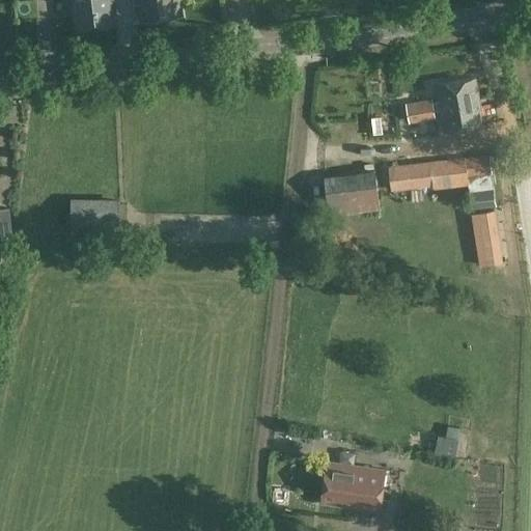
[(73,0),(77,28),(115,24),(112,0),(73,0)]
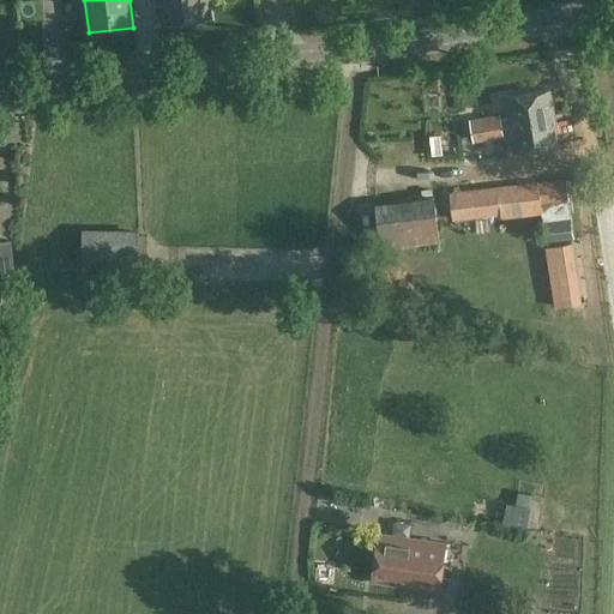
[(157,0),(161,24),(210,17),(208,0),(157,0)]
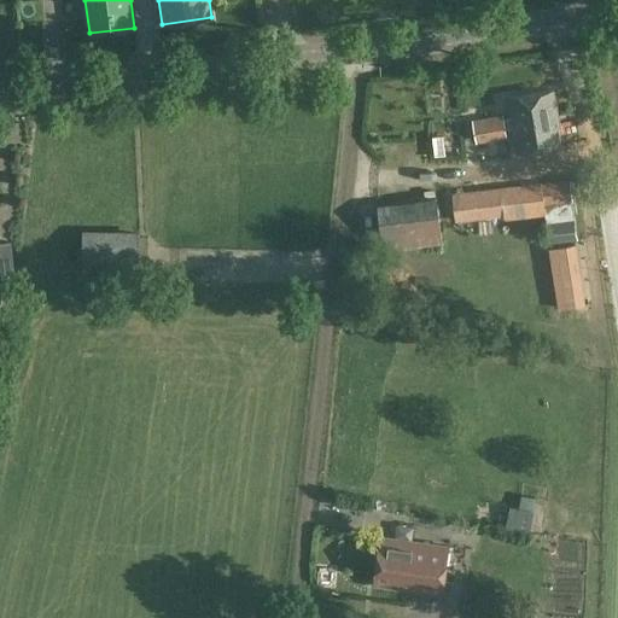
[(552,91),(506,99),(516,153),(561,145),(552,91)]
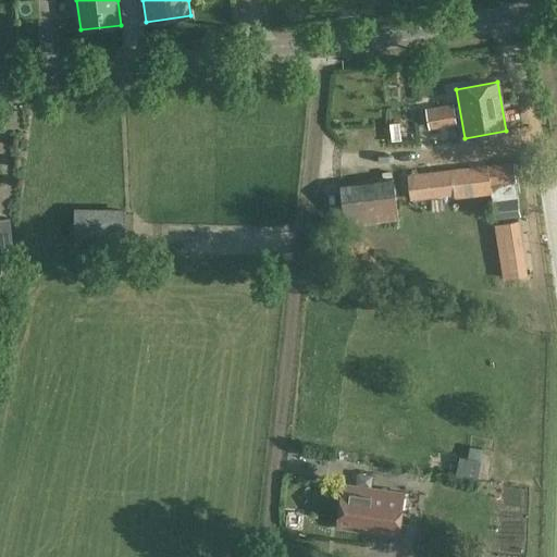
[(429,128),(430,128),(453,124),(456,124),(453,104),(425,109),(429,128)]
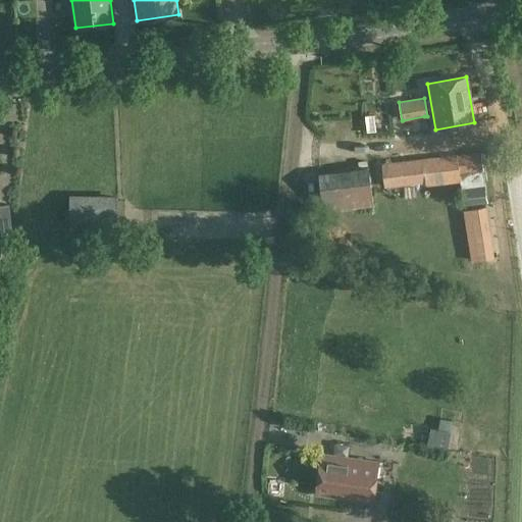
[(428,121),(404,122),(405,141),(429,140),(428,121)]
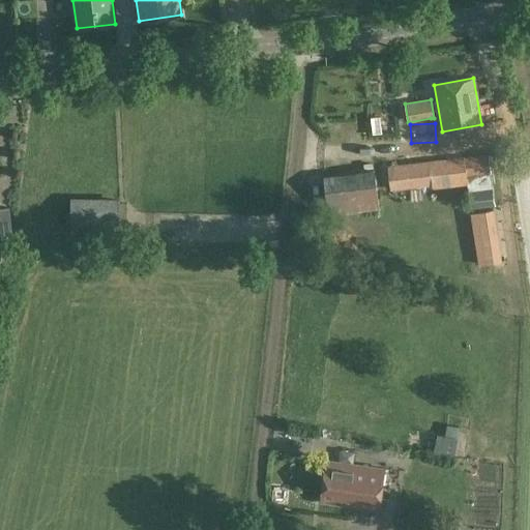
[(489,154),(464,157),(466,175),(491,172),(489,154)]
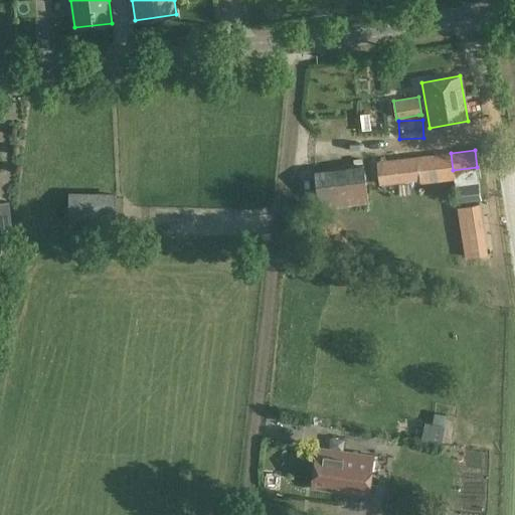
[(453,170),(451,153),(451,152),(376,161),(379,185),(419,180),(419,184),(454,179),(455,179),(453,170)]
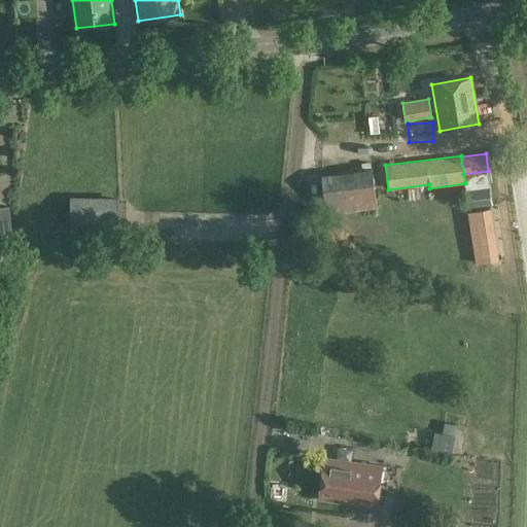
[(488,171),(463,174),(465,183),(464,183),(465,190),(490,188),(488,171)]
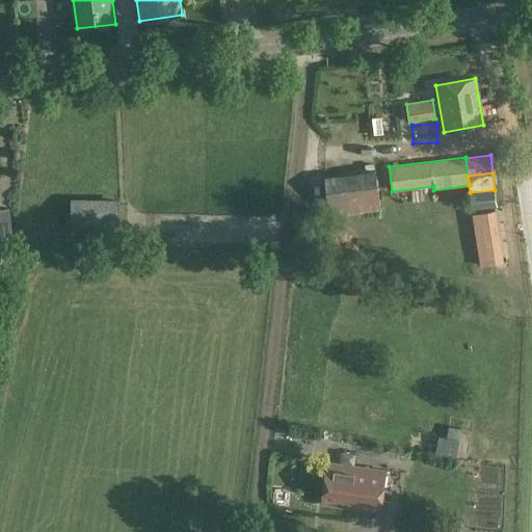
[(495,190),(470,192),(472,209),(497,207),(495,190)]
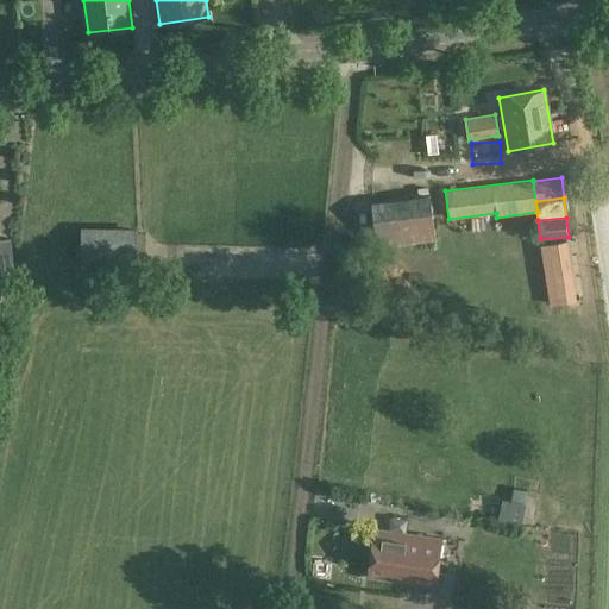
[(82,230),(81,259),(135,259),(135,231),(82,230)]
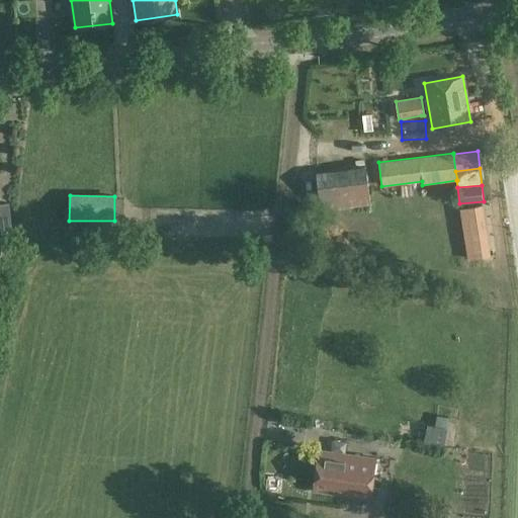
[(0,230),(11,229),(7,203),(0,203),(0,230)]
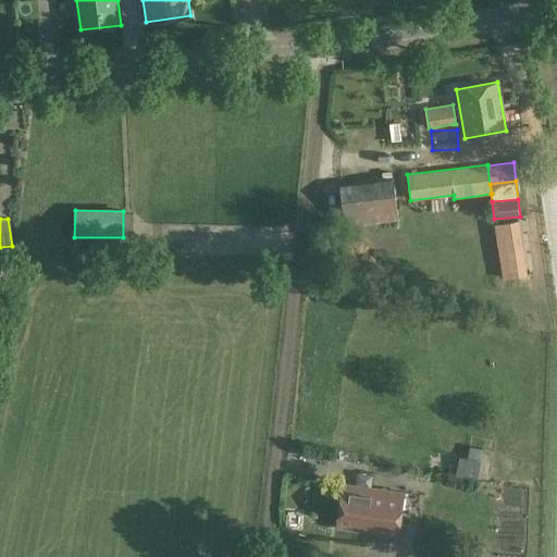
[(469,455),(480,457),(481,457),(482,449),(482,447),(470,446),(469,455)]
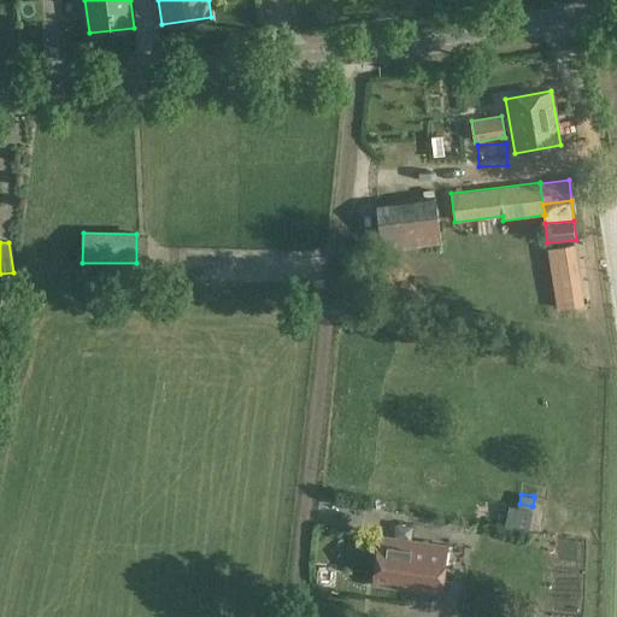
[(381,536),(374,583),(439,593),(439,591),(448,592),(450,581),(440,580),(445,546),(381,536)]
